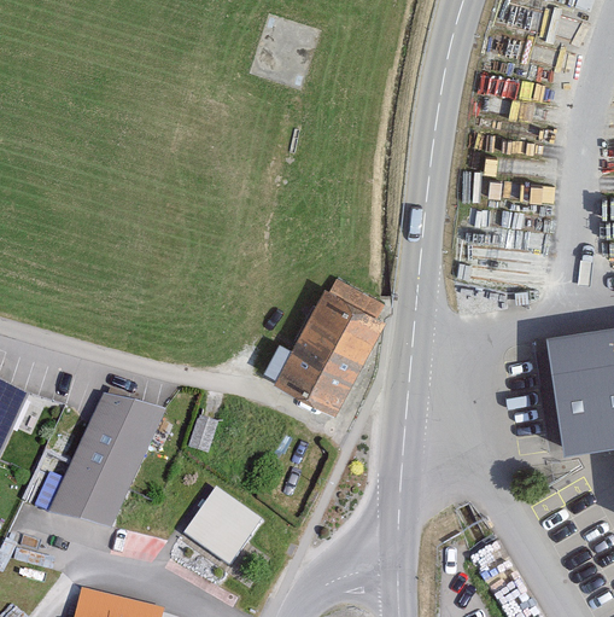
[(326,297),(319,292),(285,354),(274,349),(259,377),(331,414),(379,326),(370,321),(379,307),(333,283),(326,297)]
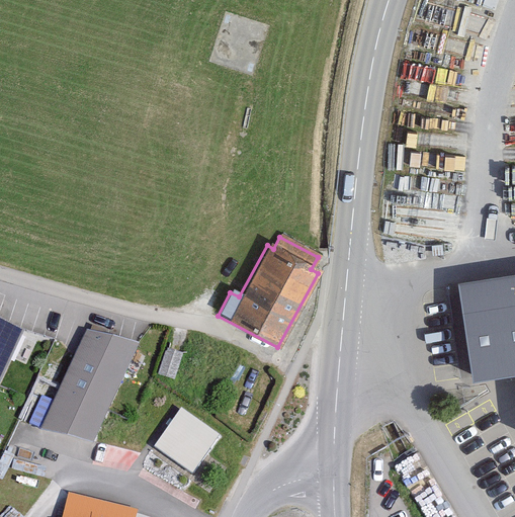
[(514,274),(456,283),(470,378),(514,371),(514,274)]
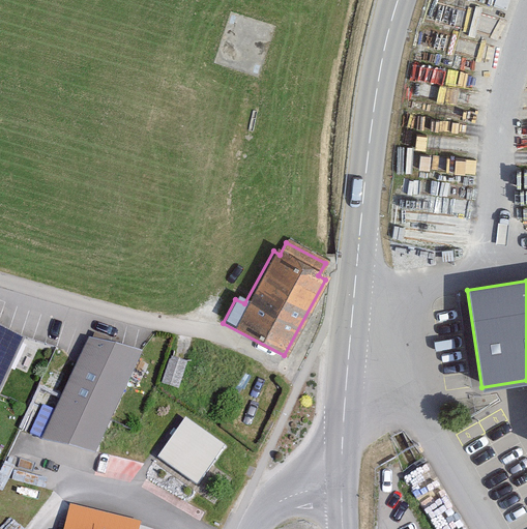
[(0,387),(20,345),(0,334),(0,387)]
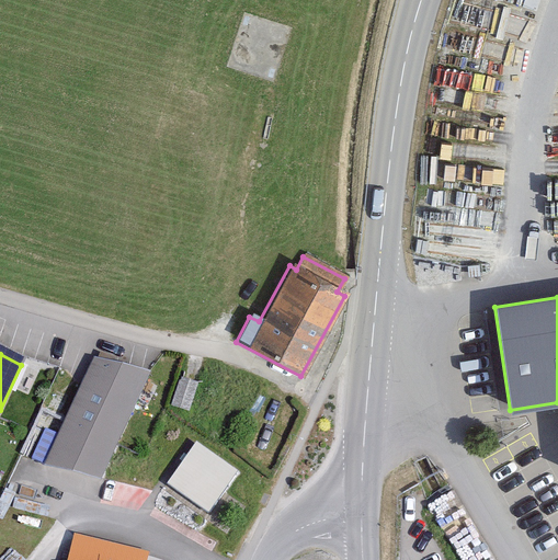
[(43,467),(99,479),(148,373),(92,357),(43,467)]
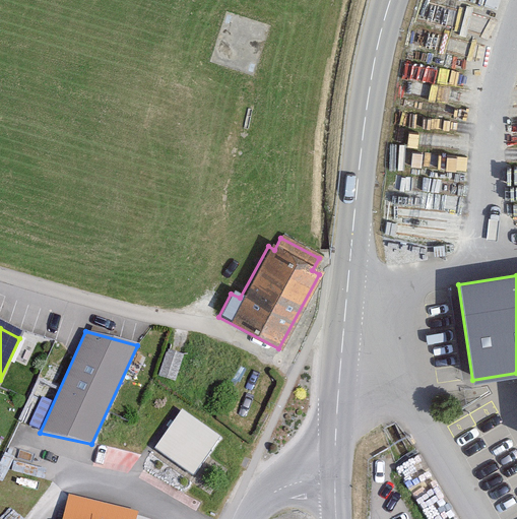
[(195,474),(221,436),(181,408),(154,447),(195,474)]
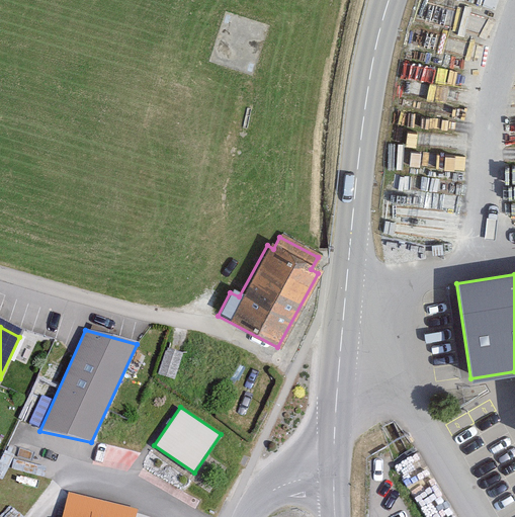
[(134,516),(63,498),(57,516),(134,516)]
